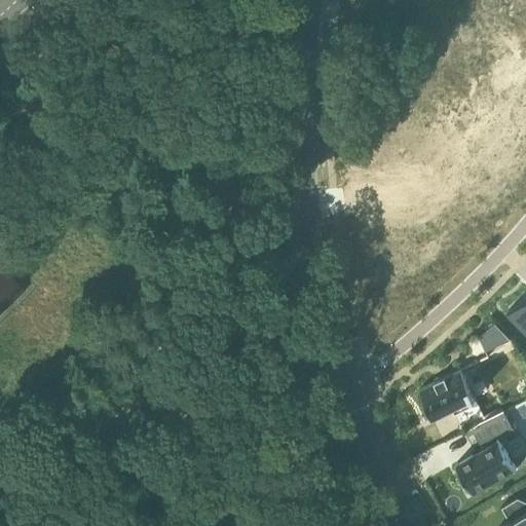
[(0,311),(23,290),(13,280),(3,269),(0,272),(0,311)]
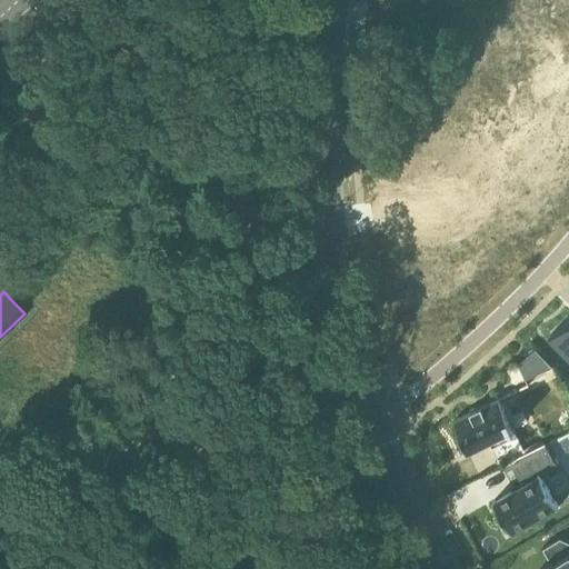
[(568,316),(551,335),(568,352),(568,316)]
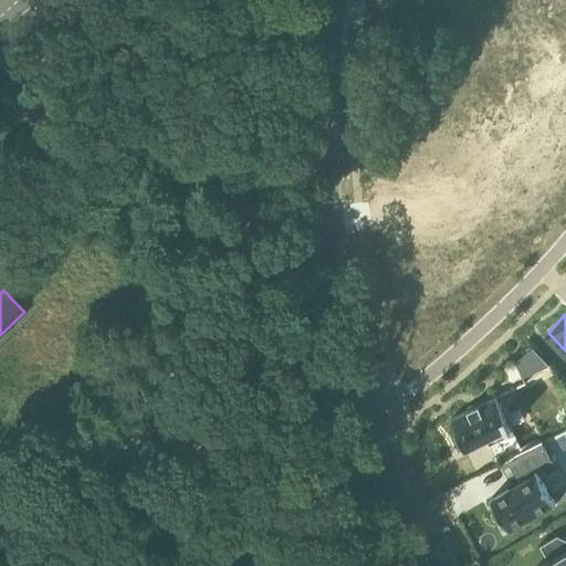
[(533,348),(516,364),(523,378),(549,365),(533,348)]
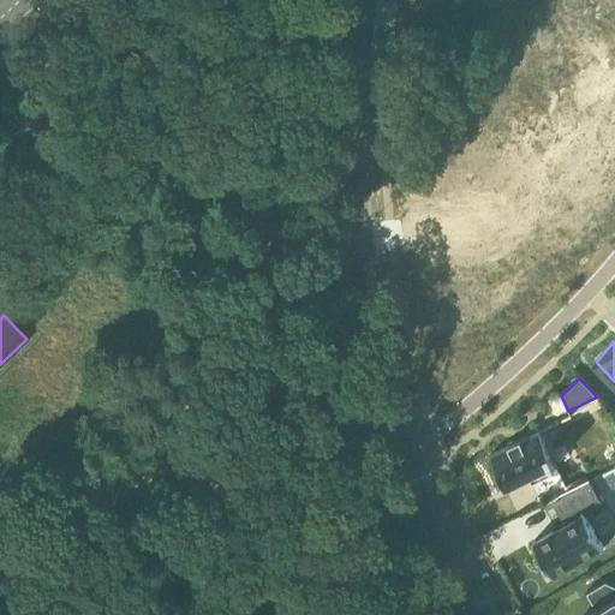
[(539,430),(490,455),(507,489),(530,478),(538,495),(543,505),(569,491),(539,430)]
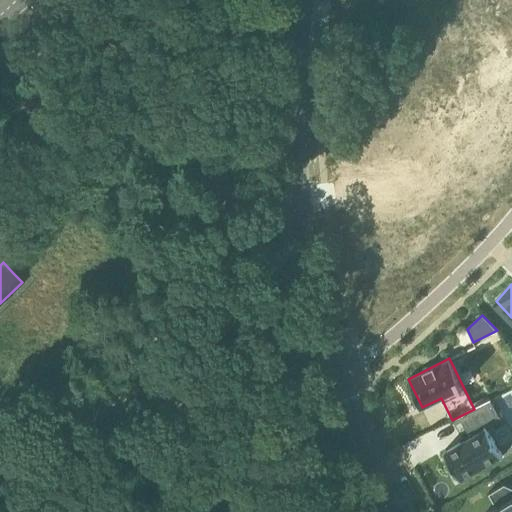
[(448,457),(444,460),(454,476),(458,473),(462,480),(463,480),(462,478),(501,455),(502,457),(503,456),(488,429),(501,421),(491,403),(462,419),(472,437),(446,451),(446,450),(444,451),(448,457)]
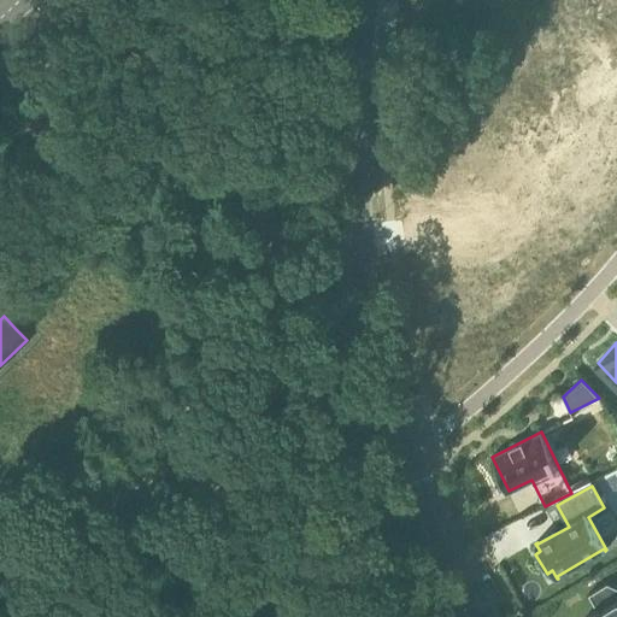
[(606,607),(589,616),(616,616),(616,587),(607,583),(595,591),(606,607)]
